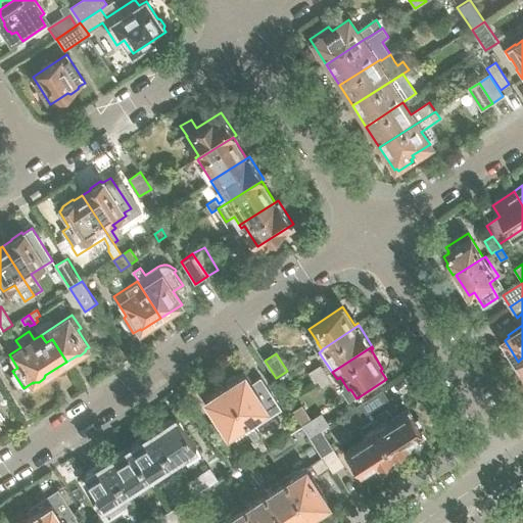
[(327,374),(323,367),(321,365),(310,372),(316,382),(319,380),(327,374)]
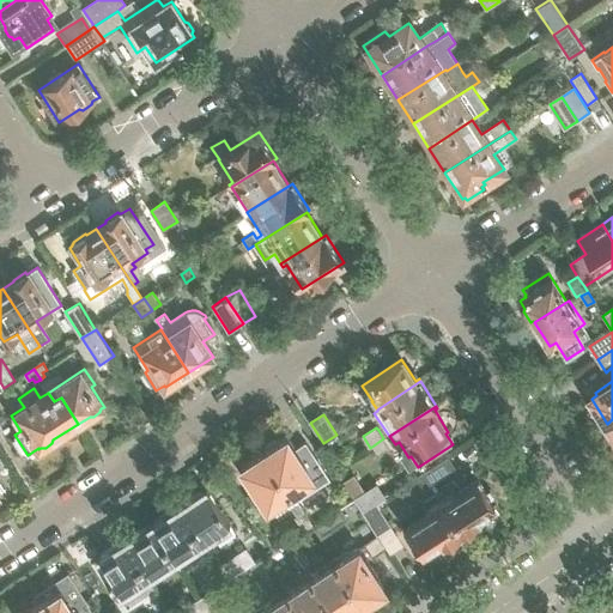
[(316,477),(289,436),(278,442),(273,443),(267,447),(266,450),(265,450),(292,493),(316,477)]
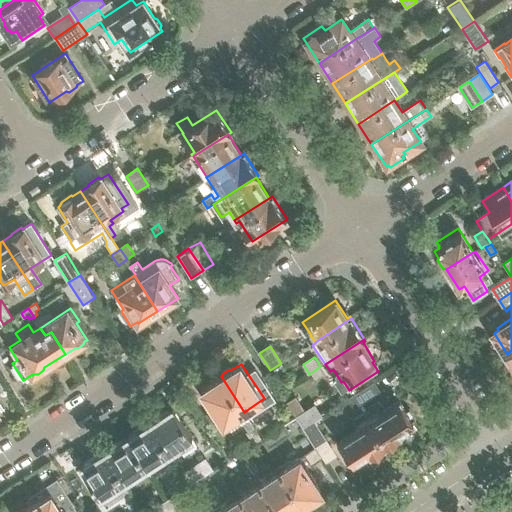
[(324,373),(320,366),(312,372),(315,378),(324,373)]
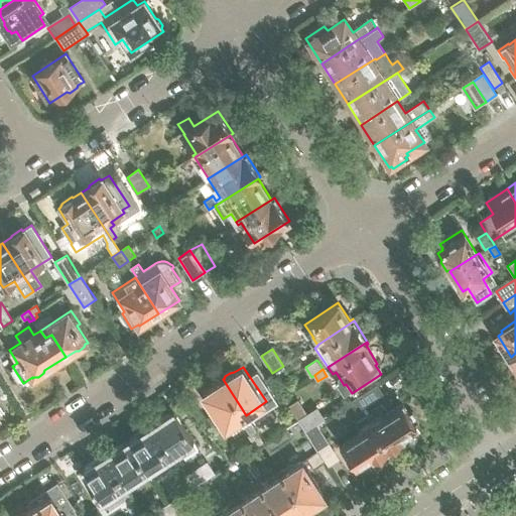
[(273,380),(270,375),(266,370),(265,371),(258,375),(259,375),(265,385),(272,380),(273,380)]
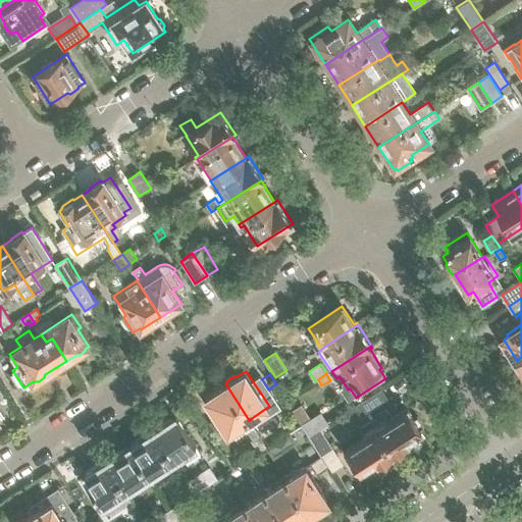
[(249,420),(225,383),(224,384),(220,385),(215,388),(213,392),(205,397),(208,401),(208,402),(220,421),(221,421),(227,429),(228,428),(237,440),(246,433),(259,453),(265,449),(247,422),(249,420)]
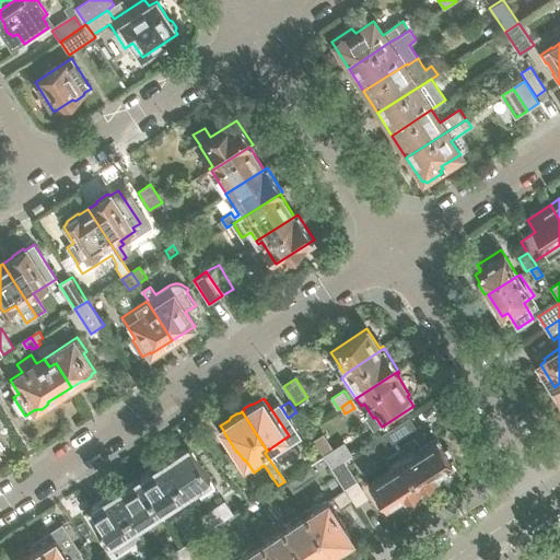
[(394,443),(417,429),(410,417),(386,432),(394,443)]
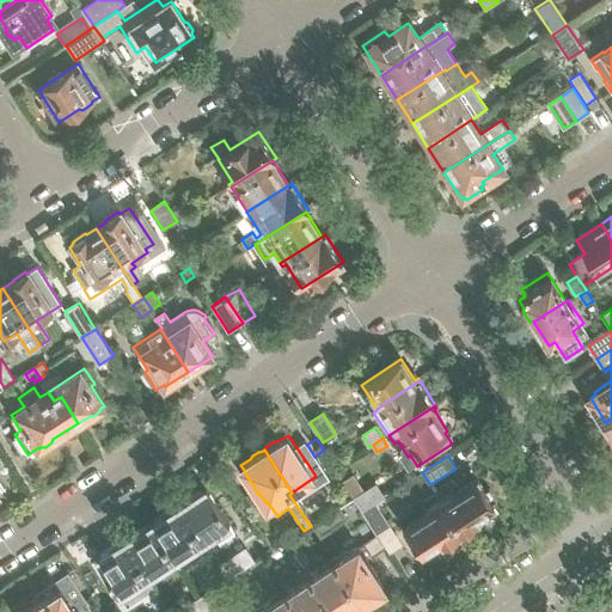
[(430,484),(422,472),(417,475),(426,488),(430,484)]
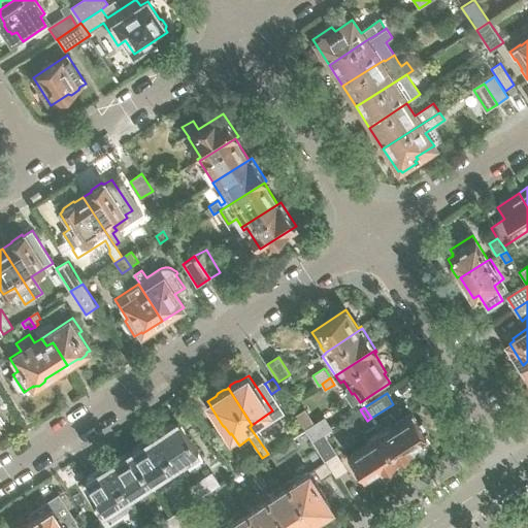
[(409,447),(427,435),(425,433),(428,431),(422,421),(419,423),(413,414),(394,426),(388,417),(375,424),(397,459),(400,457),(405,460),(409,457),(409,452),(411,450),(409,447)]
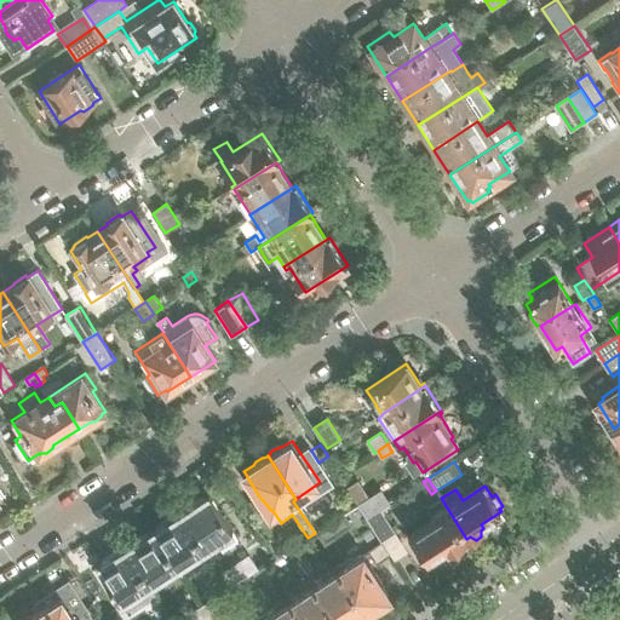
[(367,520),(382,510),(391,504),(382,489),(357,505),(367,520)]
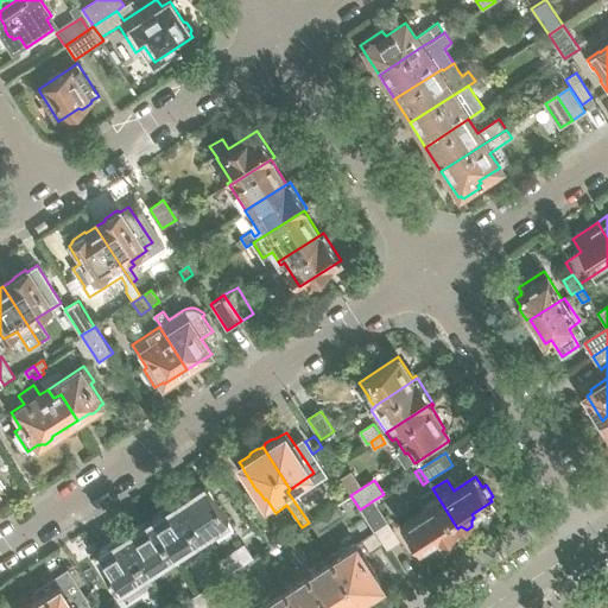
[(234,529),(206,485),(178,502),(206,546),(234,529)]
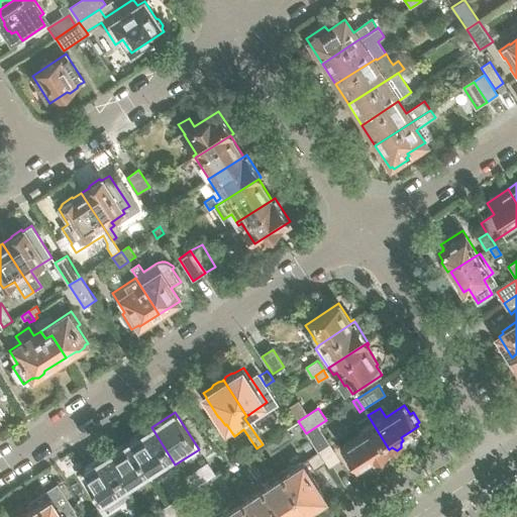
[(389,449),(368,415),(355,423),(362,433),(342,444),(348,454),(345,456),(351,466),(354,463),(356,466),(373,455),(375,458),(378,457),(383,459),(387,457),(387,451),(389,449)]
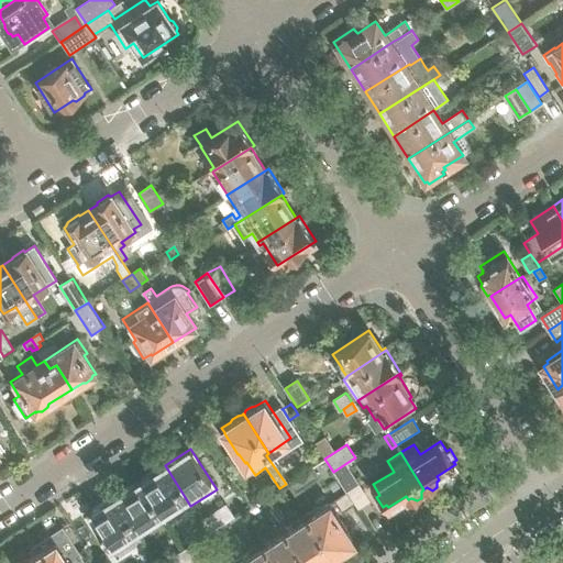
[(360,483),(346,463),(333,472),(348,492),(360,483)]
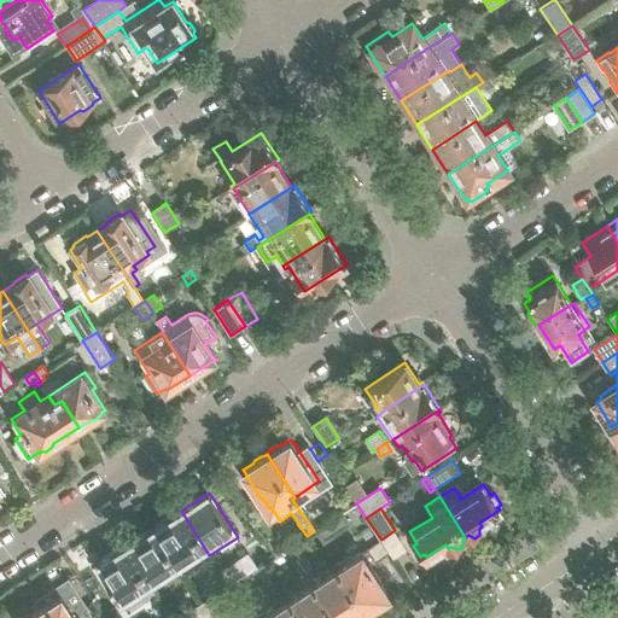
[(209,555),(181,511),(153,529),(181,573),(209,555)]
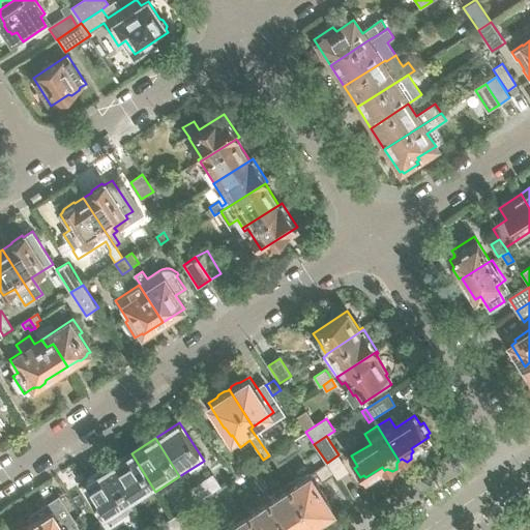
[(155,492),(131,453),(108,468),(133,506),(155,492)]
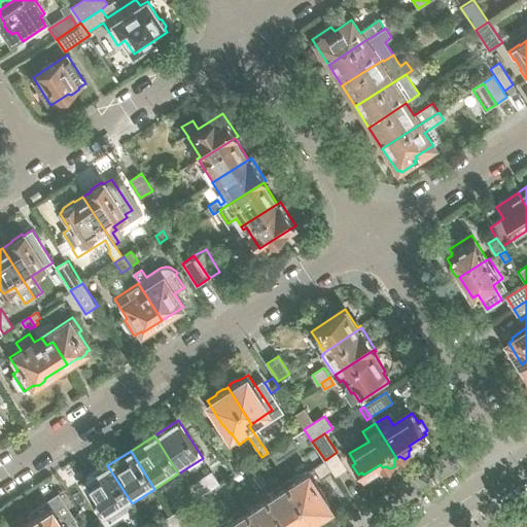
[(132,503),(107,465),(83,481),(107,519),(132,503)]
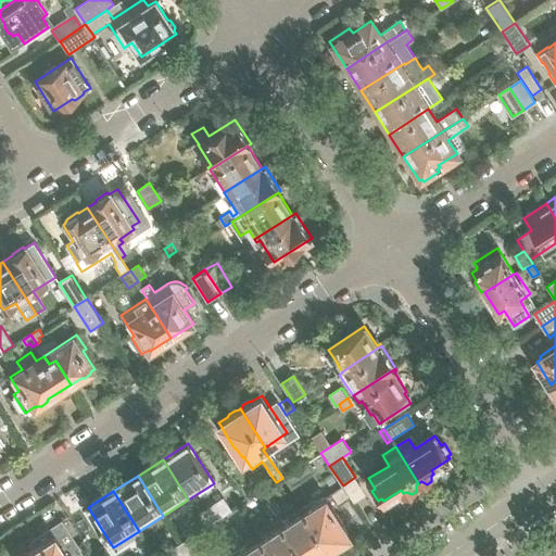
[(350,533),(327,496),(305,510),(328,546),(329,545),(333,545),(339,542),(340,539),(350,533)]
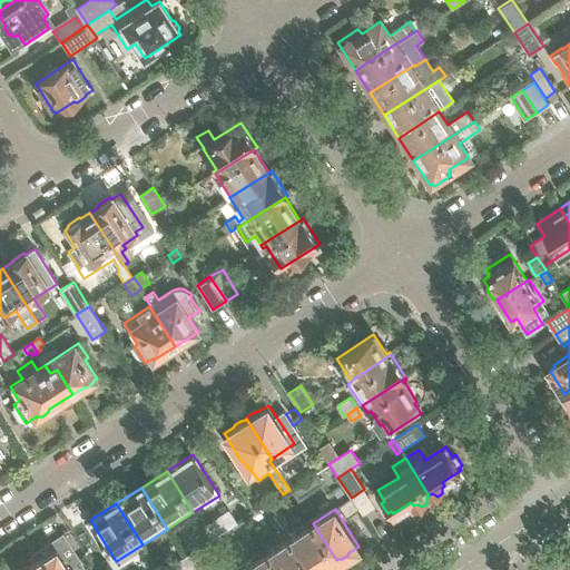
[(290,524),(282,512),(277,516),(285,528),(290,524)]
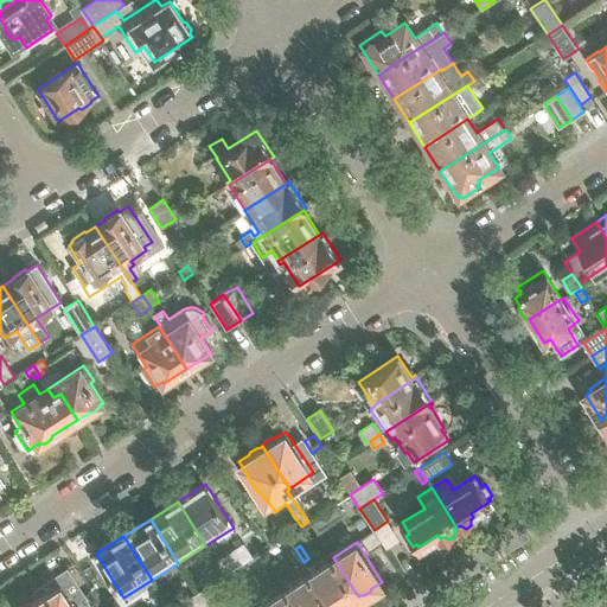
[(358,596),(333,557),(310,572),(332,606),(342,606),(345,606),(349,605),(355,601),(357,598),(358,596)]
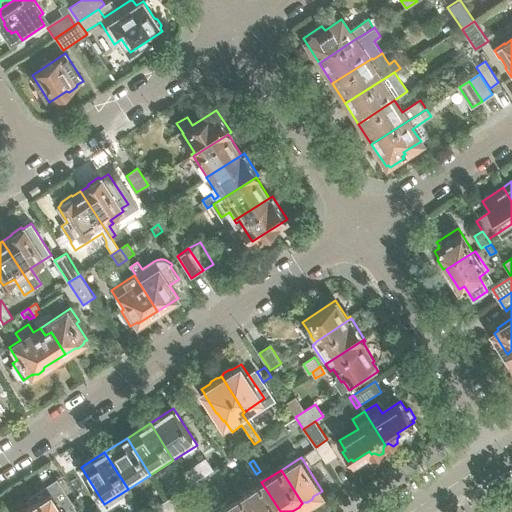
[(61,511),(73,505),(57,480),(31,497),(34,502),(19,511),(61,511)]
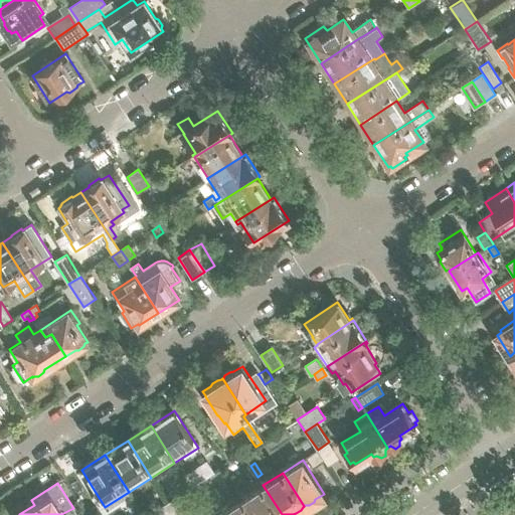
[(282,514),(263,485),(244,497),(254,514),(282,514)]
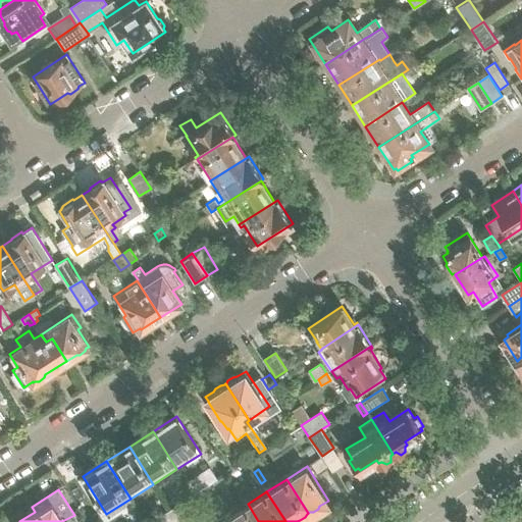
[(225,506),(218,494),(214,498),(221,509),(225,506)]
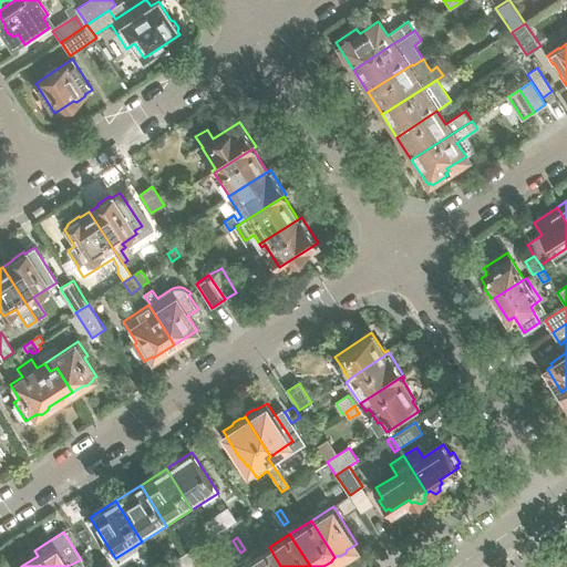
[(212,566),(213,566),(199,545),(186,554),(195,566),(212,566)]
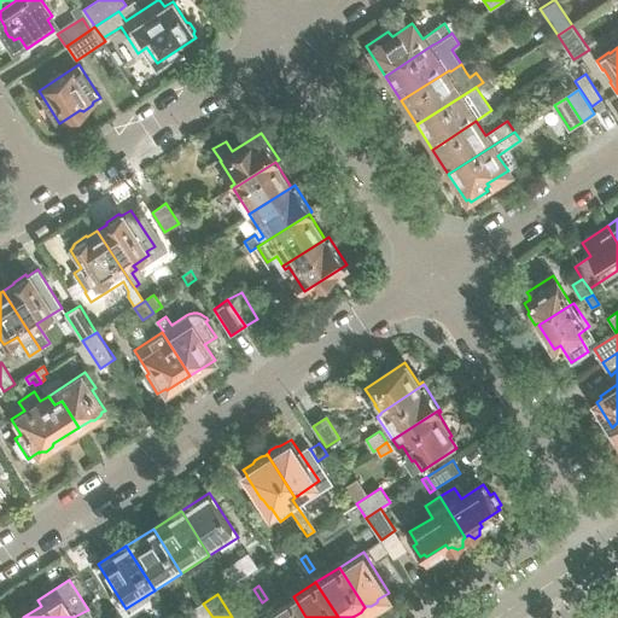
[(305,617),(293,596),(269,612),(272,617),(305,617)]
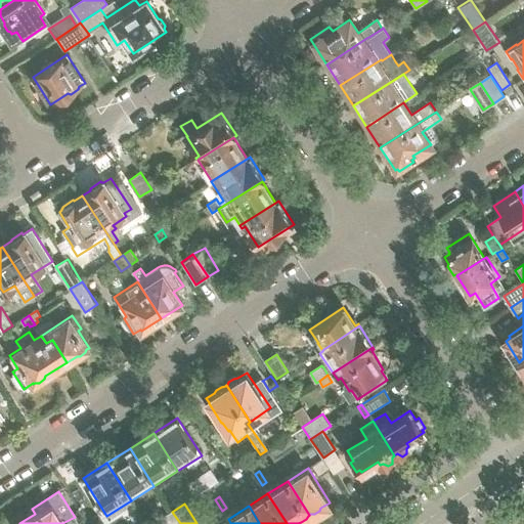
[(180,523),(172,512),(161,519),(164,523),(180,523)]
